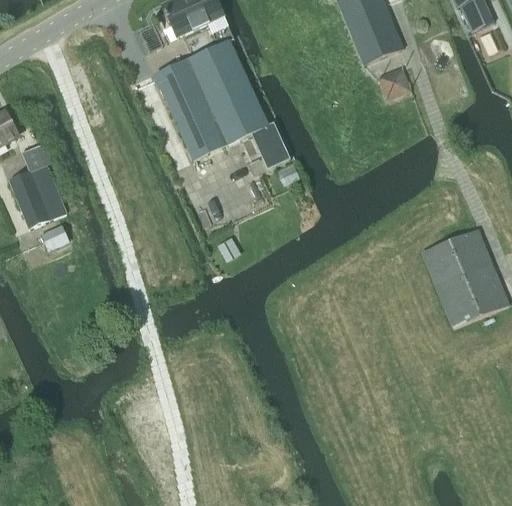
[(177,36),(224,15),(217,0),(169,0),(163,3),(167,13),(165,14),(167,18),(169,17),(177,36)]
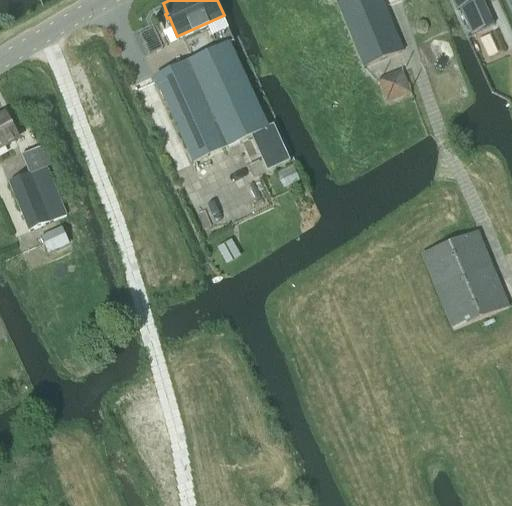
[(336,0),(362,63),(401,47),(381,0),(336,0)]
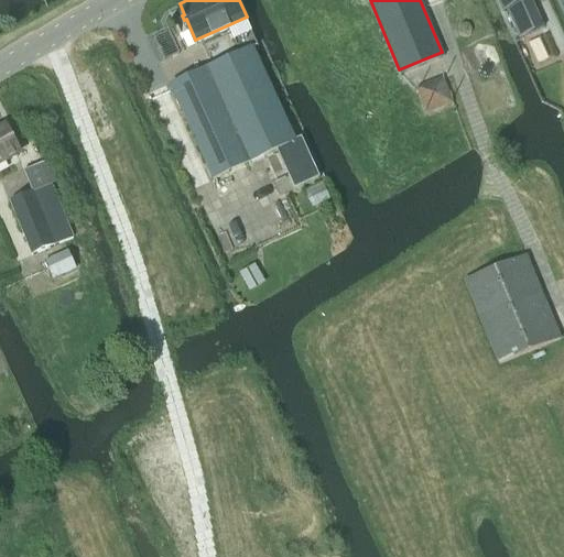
[(519,0),(509,4),(521,33),(545,22),(537,0),(519,0)]
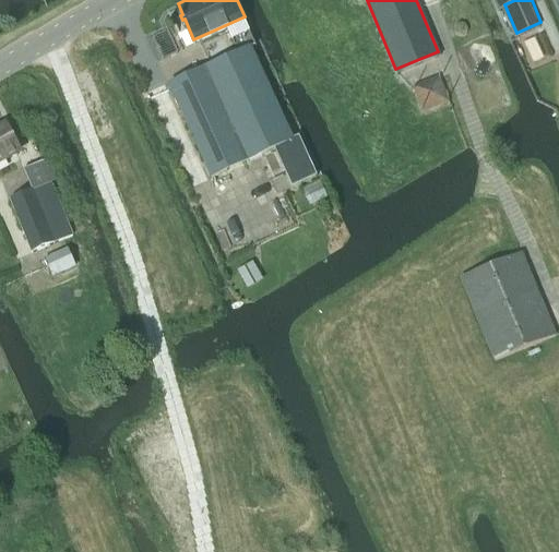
[(250,43),(174,78),(169,80),(211,172),(274,144),(292,182),(317,170),(298,131),(292,133),(250,43)]
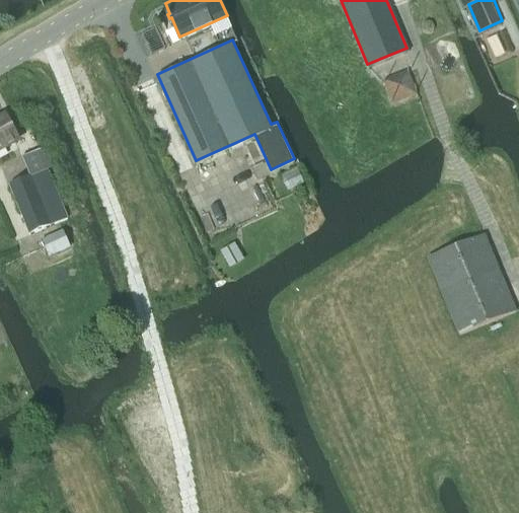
[(0,145),(19,135),(6,111),(0,114),(0,145)]
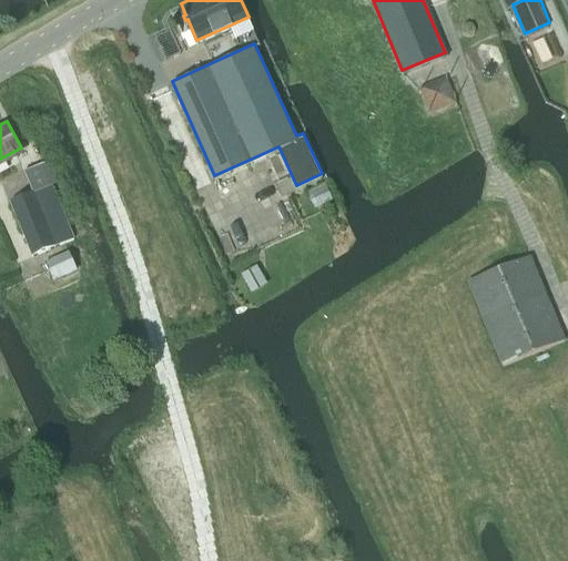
[(32,251),(74,234),(52,180),(58,177),(50,156),(24,166),(33,187),(10,196),(32,251)]
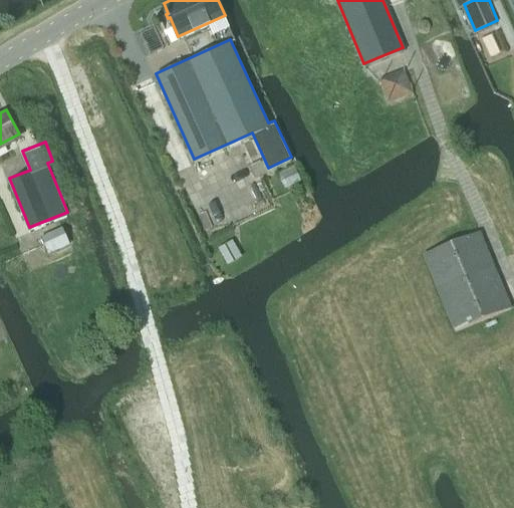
[(61,224),(40,234),(48,251),(69,241),(61,224)]
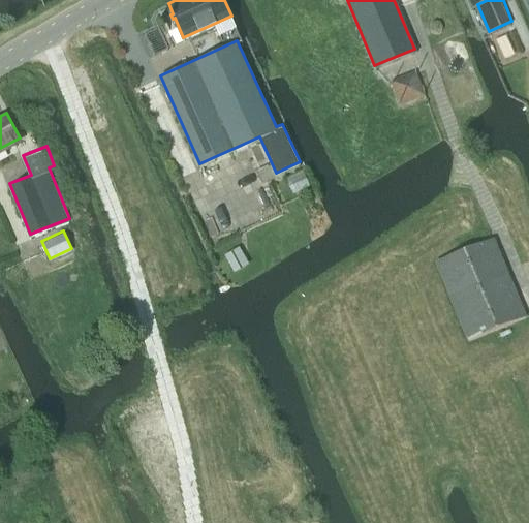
[(467,337),(524,313),(492,236),(434,259),(467,337)]
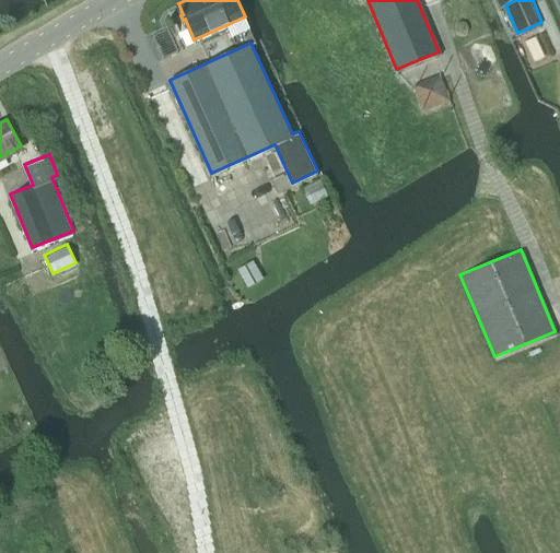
[(256,260),(241,269),(248,283),(264,274),(256,260)]
